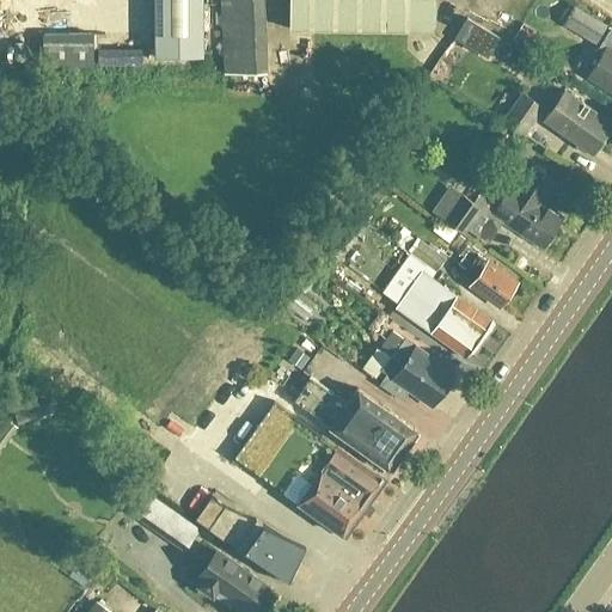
[(201,0),(153,0),(154,57),(202,57),(201,0)]
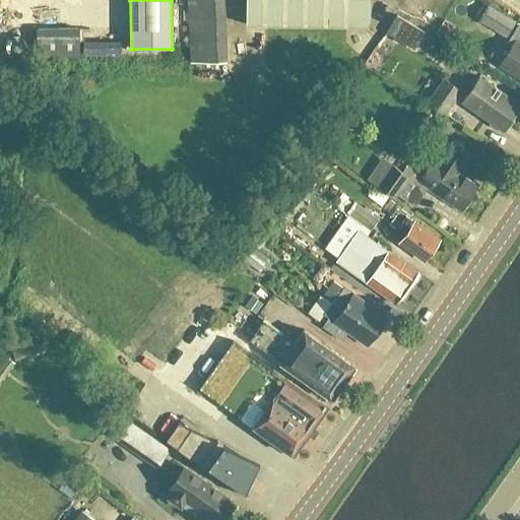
[(226,61),(222,0),(187,0),(190,63),(226,61)]
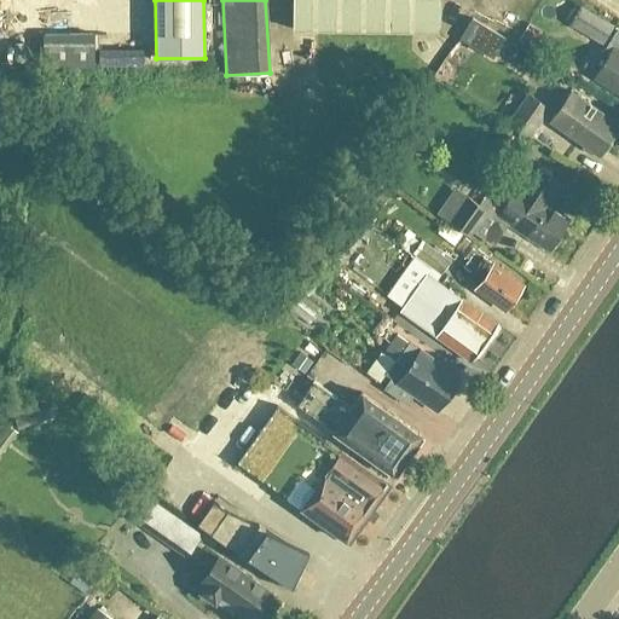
[(438,0),(293,0),(293,30),(438,33),(438,0)]
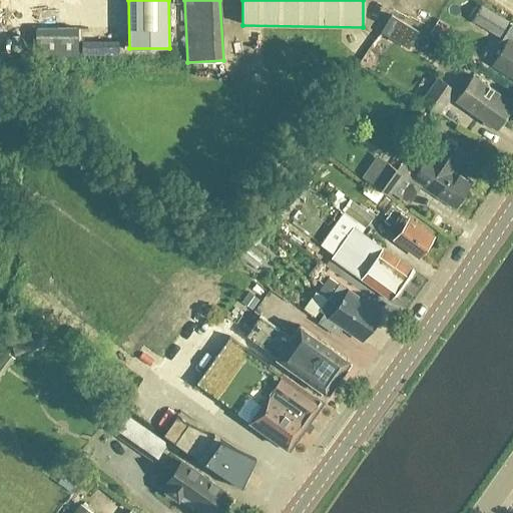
[(481,7),(472,21),(498,37),(507,22),(481,7)]
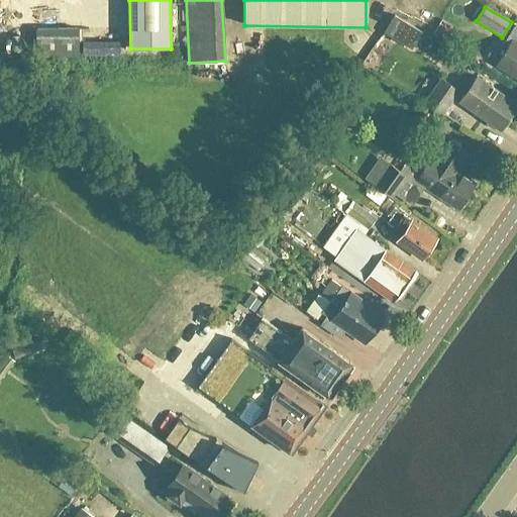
[(35,29),(35,55),(79,56),(79,29),(35,29)]
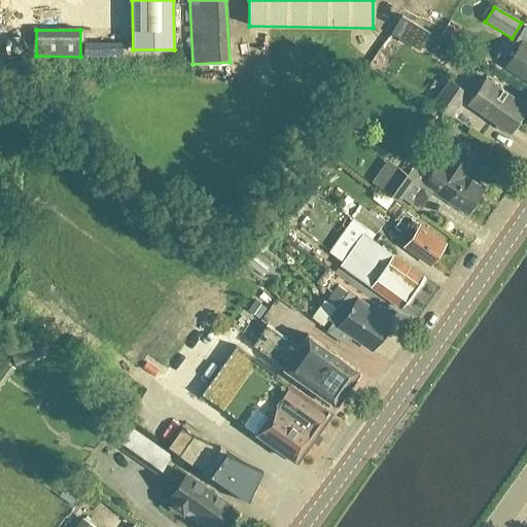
[(526,77),(526,42),(524,40),(517,51),(508,64),(507,65),(526,77)]
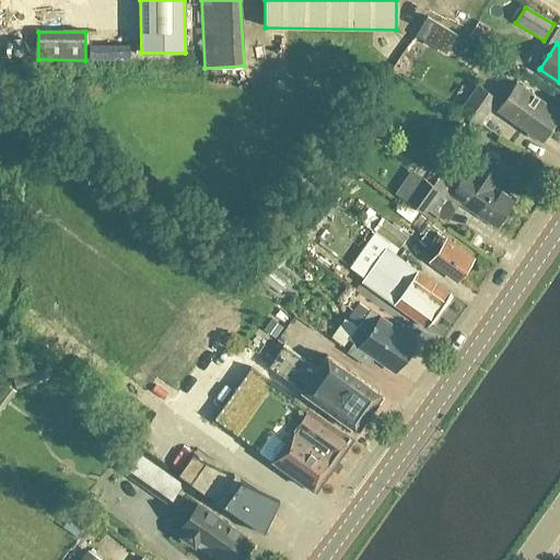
[(543,140),(559,115),(559,113),(516,83),(498,109),(543,140)]
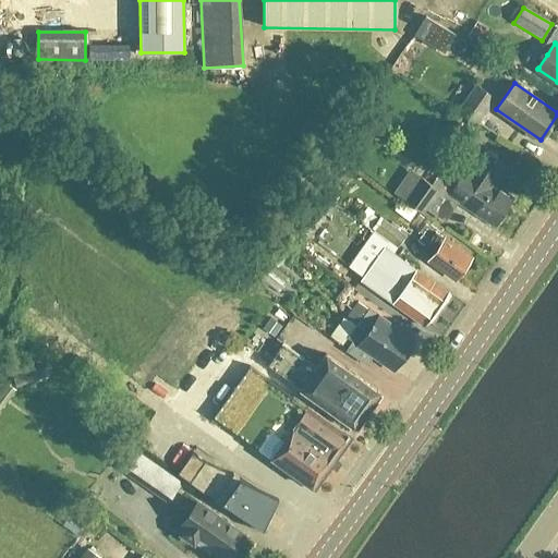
[(477,124),(477,123),(495,98),(476,85),(458,111),(477,124)]
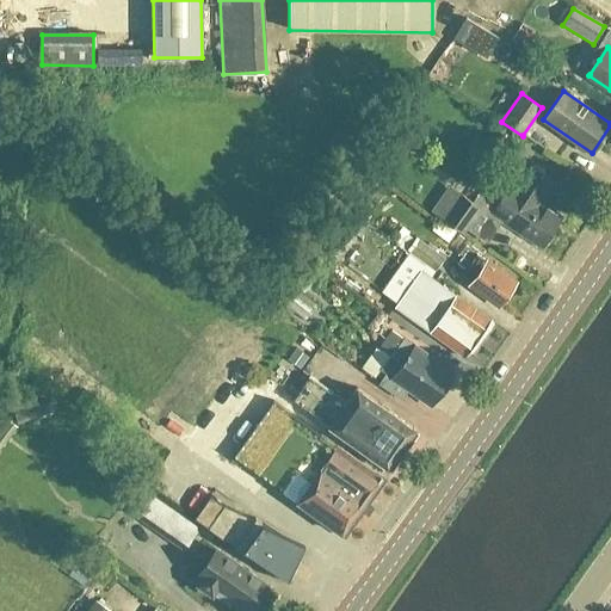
[(529,164),(514,186),(512,185),(492,215),(543,248),(562,217),(542,204),(557,181),(529,164)]
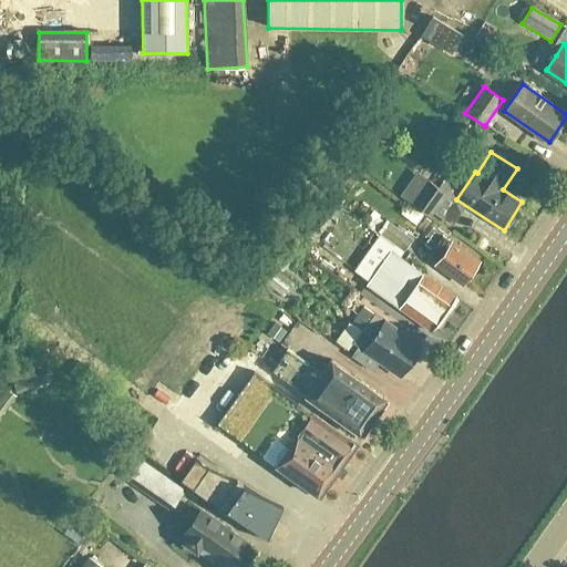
[(405,187),(399,196),(429,218),(432,213),(445,194),(437,188),(428,182),(418,196),(405,187)]
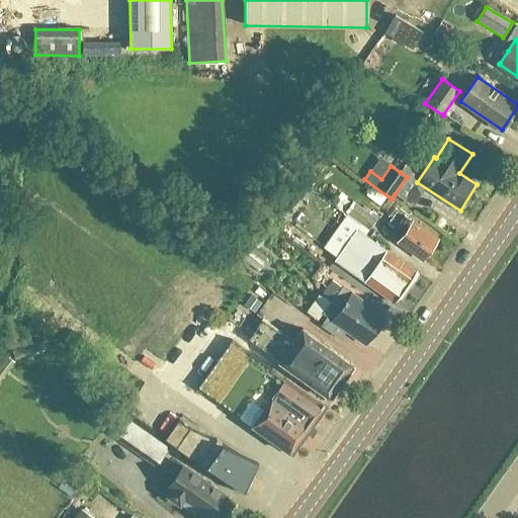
[(313,191),(304,185),(296,195),(306,201),(313,191)]
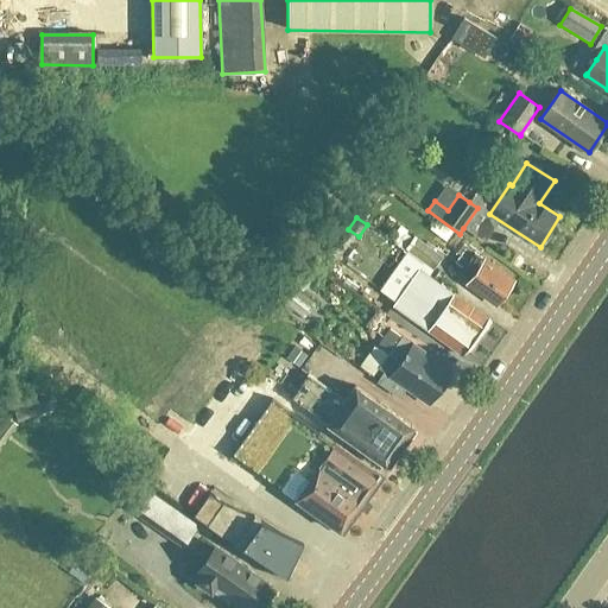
[(441,258),(415,238),(405,249),(432,270),(441,258)]
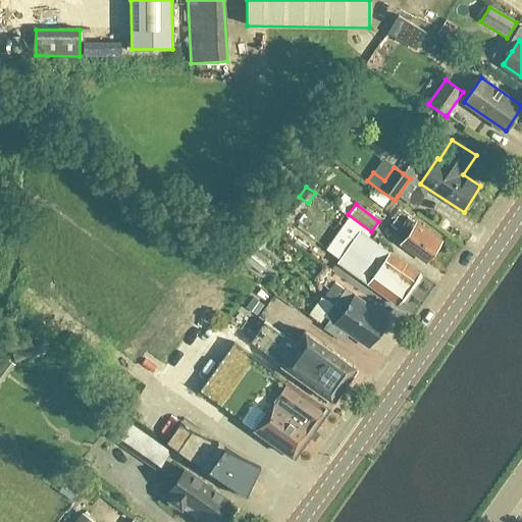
[(427,262),(433,253),(436,252),(440,247),(439,244),(441,242),(430,233),(431,232),(421,225),(421,226),(408,217),(400,229),(408,235),(402,244),(427,262)]
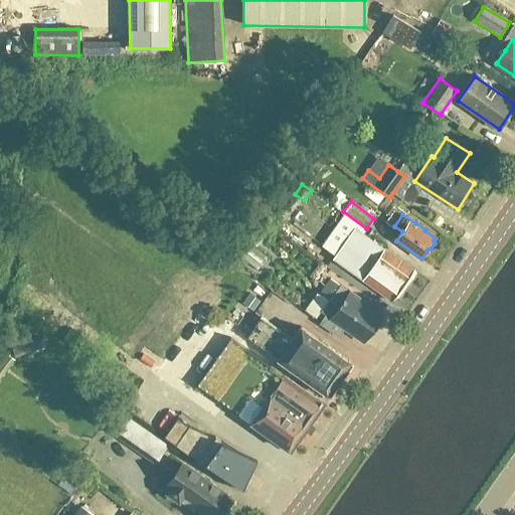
[(322,246),(335,256),(355,228),(357,225),(344,216),(322,246)]
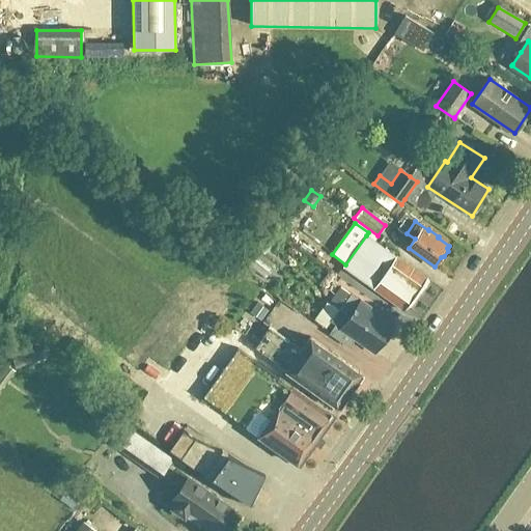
[(404,311),(427,279),(396,257),(366,235),(345,264),(343,267),(404,311)]
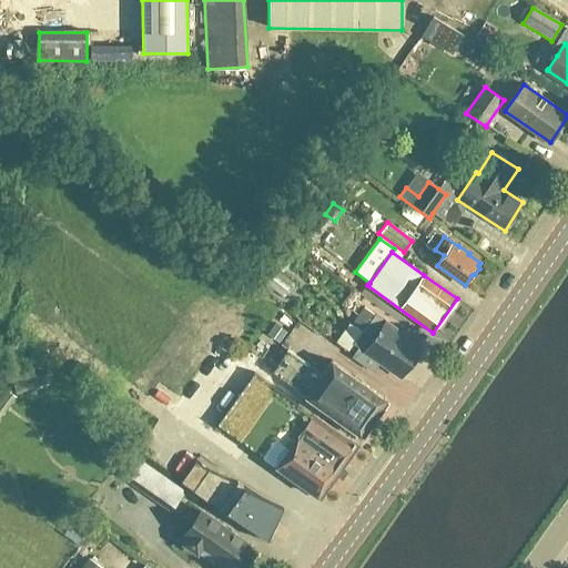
[(272,270),(264,276),(282,295),(288,288),(272,270)]
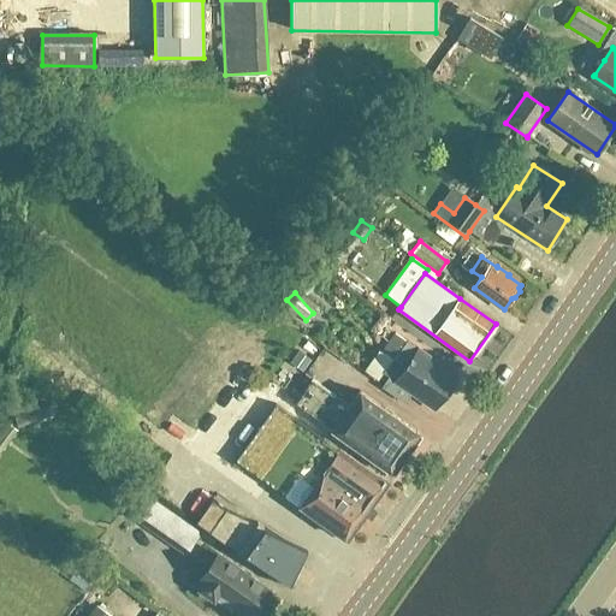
[(434,410),(448,392),(445,391),(448,388),(451,388),(458,377),(396,333),(383,353),(394,360),(384,373),(434,410)]
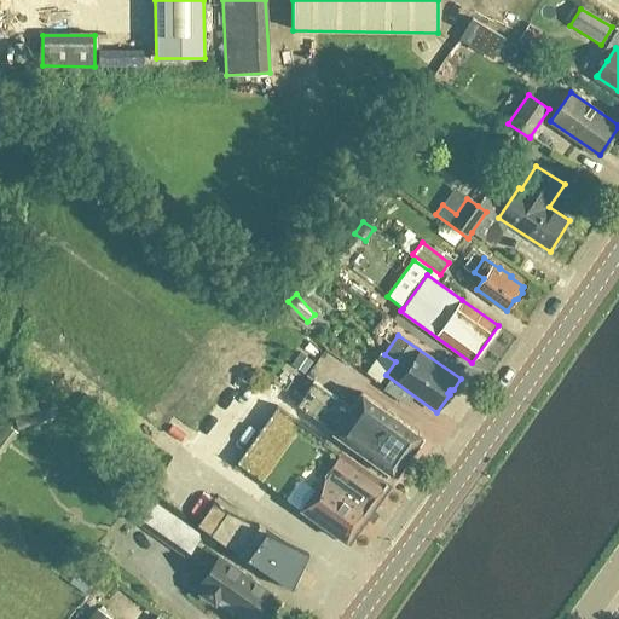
[(393,475),(421,435),(362,393),(351,408),(313,381),(296,406),(393,475)]
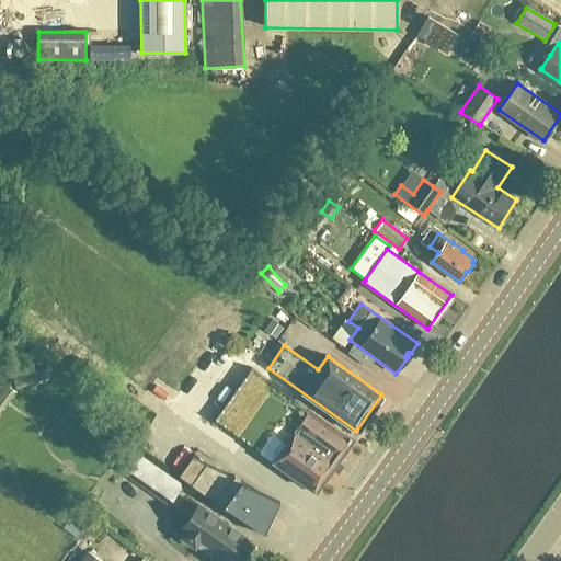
[(16,389),(50,377),(47,366),(12,379),(16,389)]
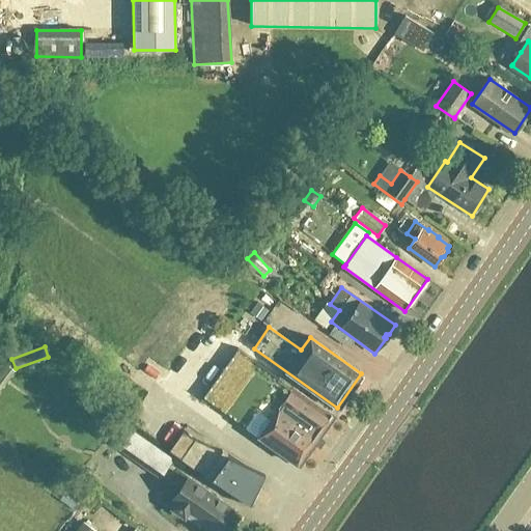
[(0,373),(0,392),(16,372),(6,365),(0,373)]
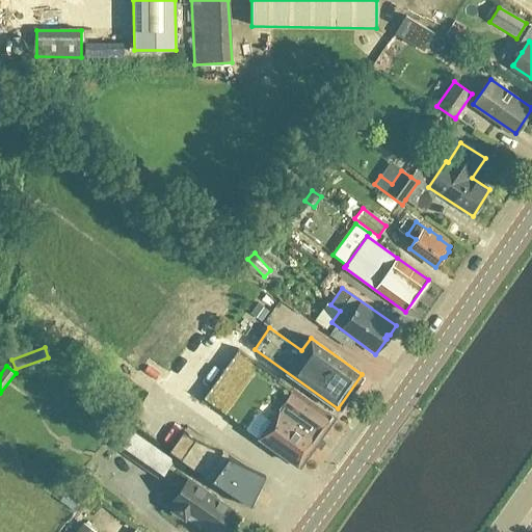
[(231,418),(297,466),(333,417),(266,369),(231,418)]
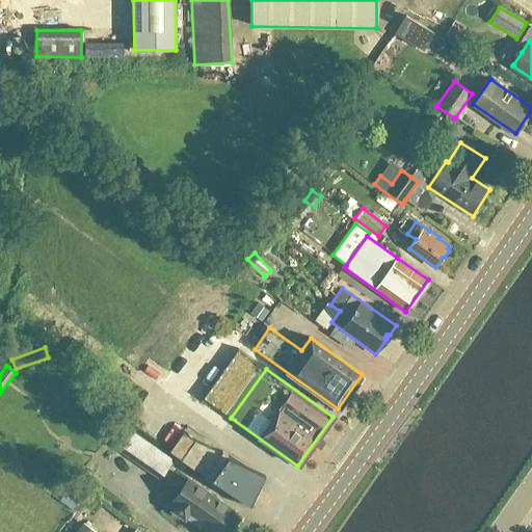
[(102,414),(106,400),(91,396),(87,409),(102,414)]
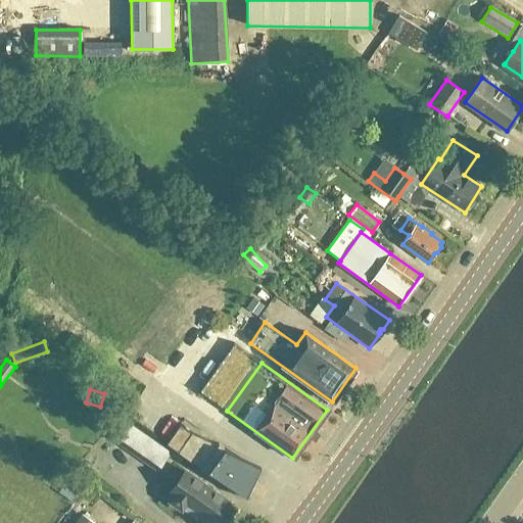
[(225,449),(219,444),(218,445),(191,433),(180,425),(165,444),(178,453),(201,469),(200,469),(239,497),(242,493),(246,495),(260,466),(225,449)]
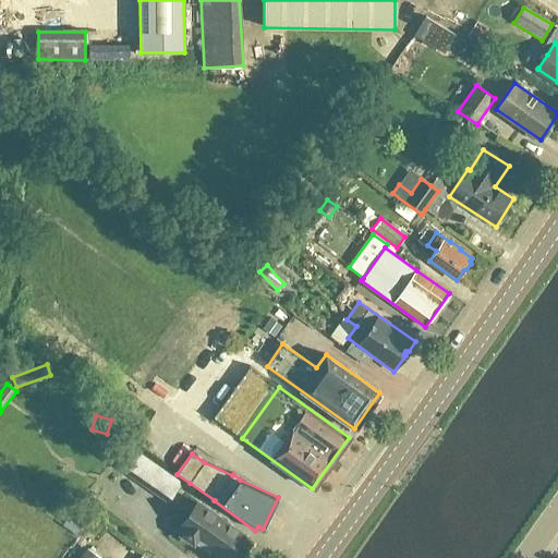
[(228,557),(244,536),(202,505),(180,535),(194,546),(199,538),(226,557),(228,557)]
